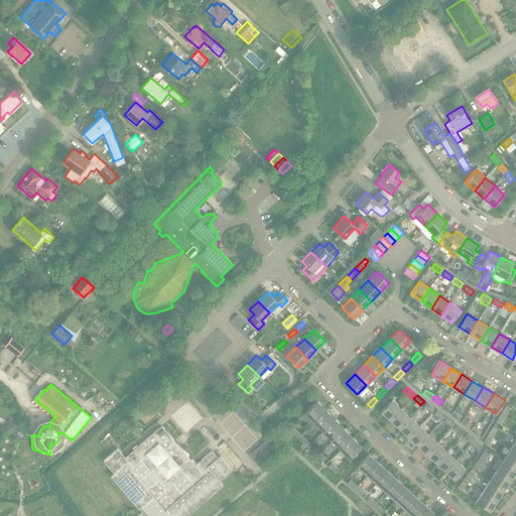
[(390,420),(401,408),(391,400),(381,411),(390,420)]
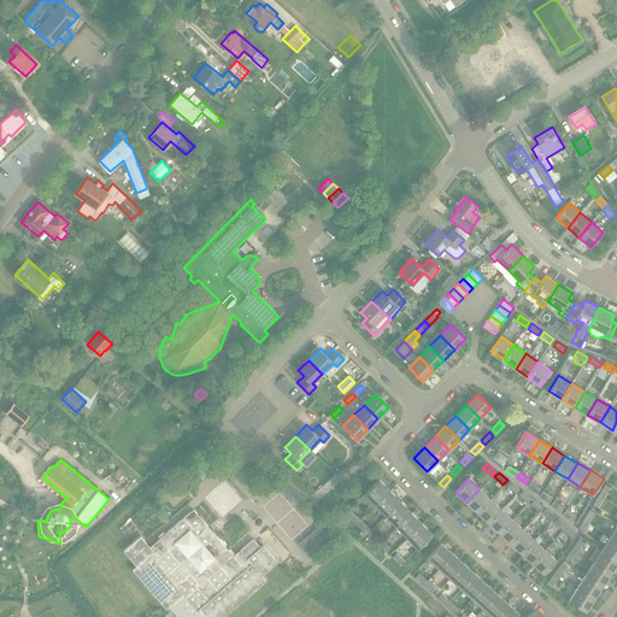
[(375,505),(389,491),(378,480),(364,493),(375,505)]
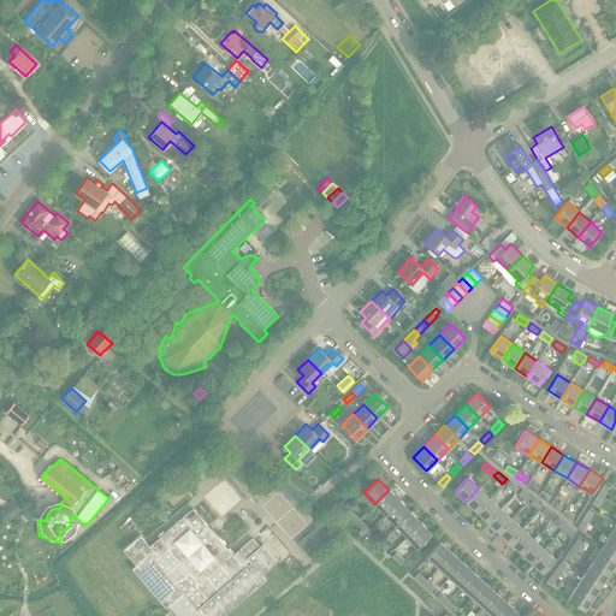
[(505,485),(514,493),(519,489),(510,480),(505,485)]
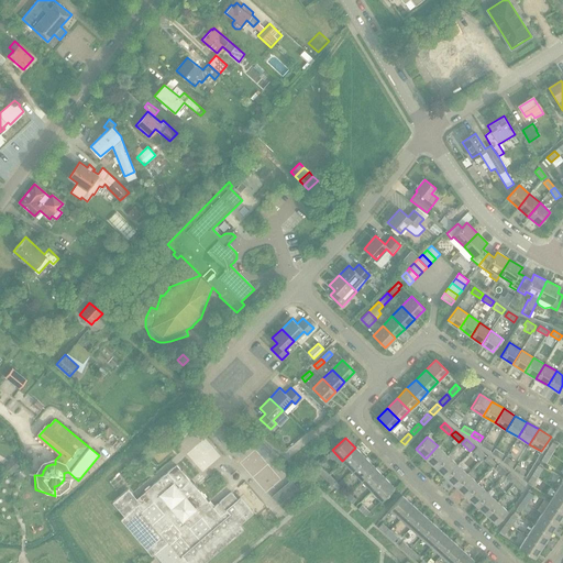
[(481,445),(489,451),(493,445),(484,440),(481,445)]
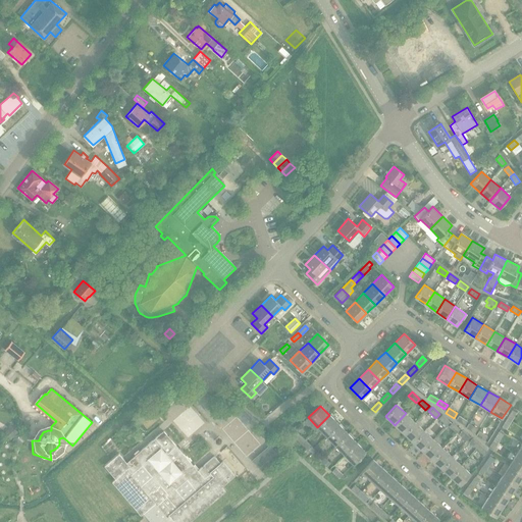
[(507,418),(512,421),(517,413),(512,410),(507,418)]
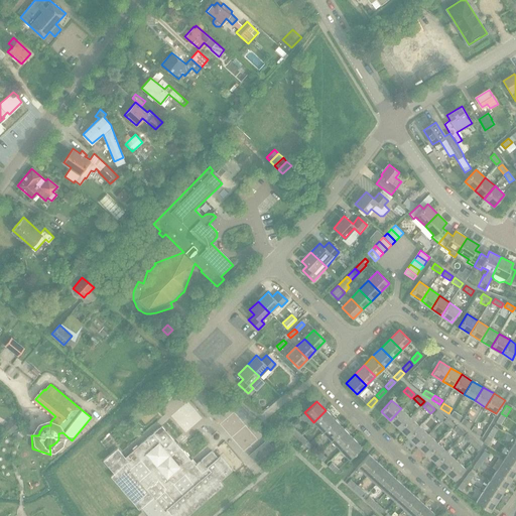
[(399,428),(410,417),(401,408),(390,420),(399,428)]
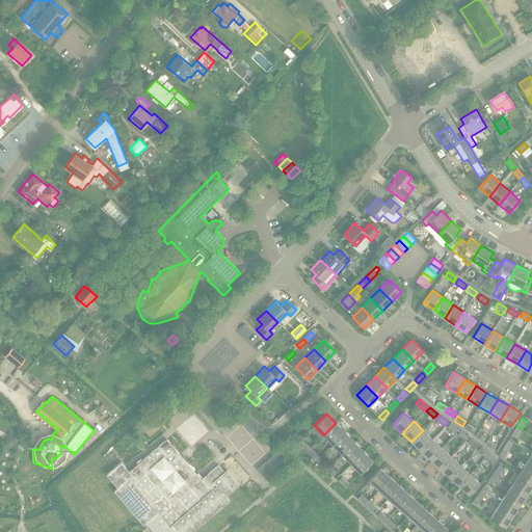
[(333,445),(345,432),(336,423),(323,435),(333,445)]
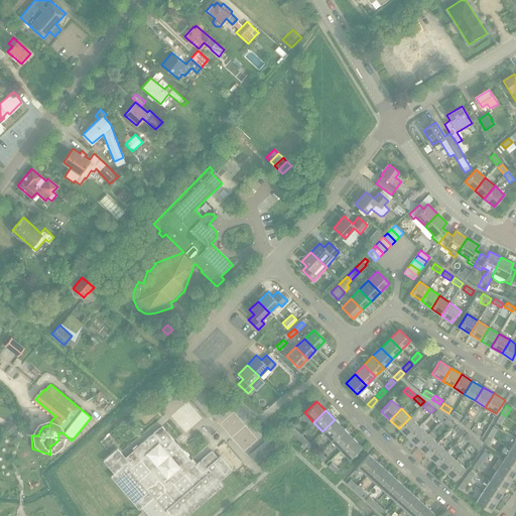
[(433,413),(440,420),(444,416),(437,410),(433,413)]
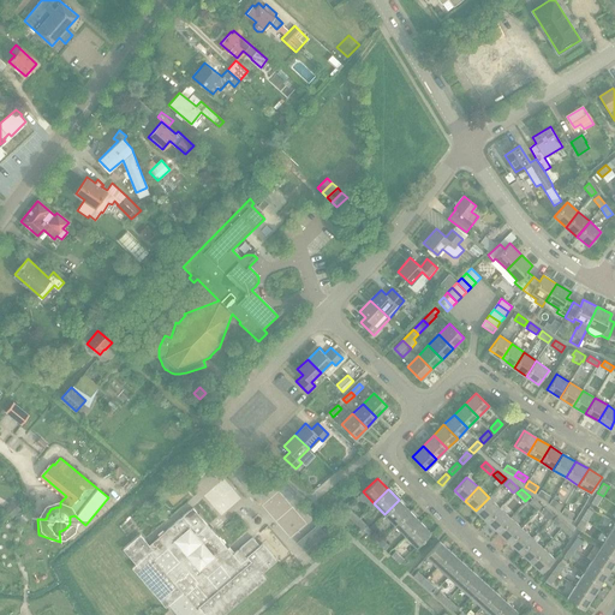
[(537,495),(547,501),(550,496),(541,490),(537,495)]
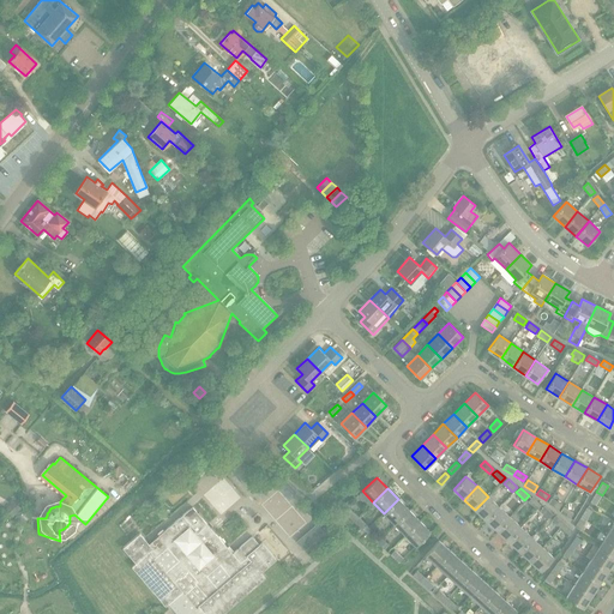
[(595,505),(602,495),(596,492),(590,501),(595,505)]
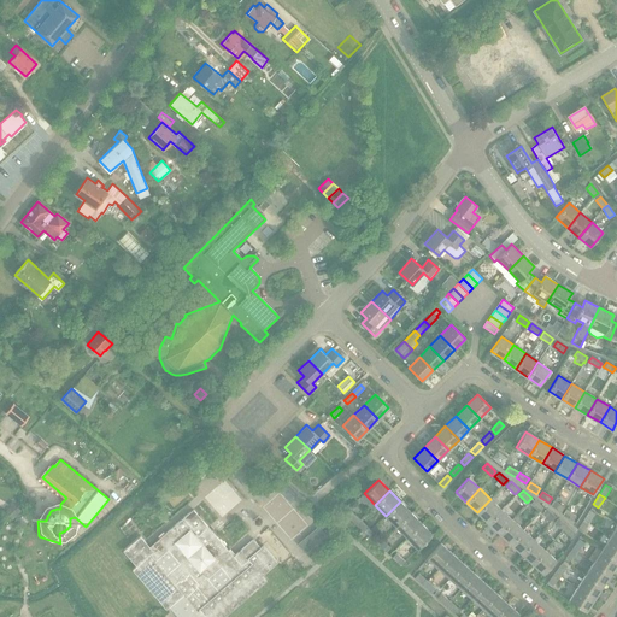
[(488,523),(501,509),(491,499),(477,512),(488,523)]
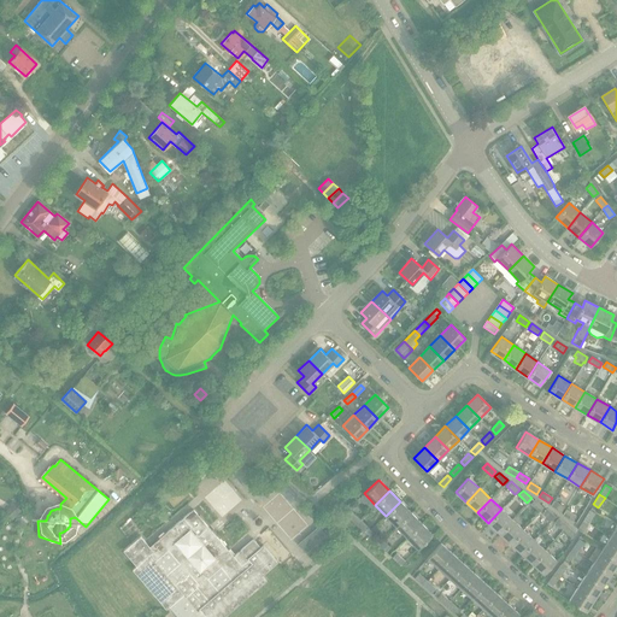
[(530,504),(539,512),(544,507),(535,499),(530,504)]
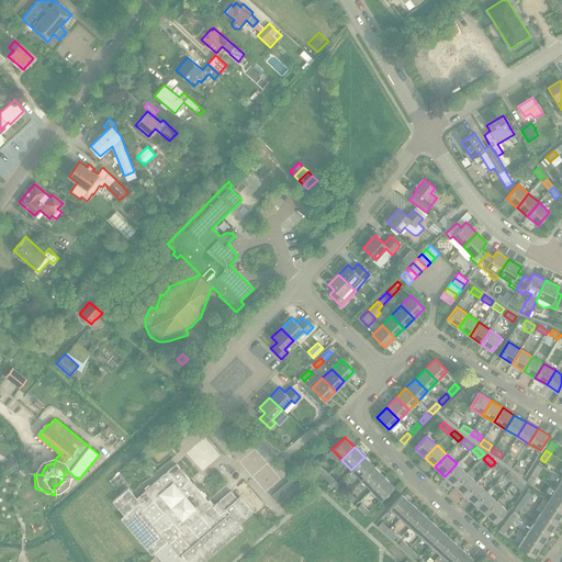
[(502,461),(510,467),(514,461),(504,456),(502,461)]
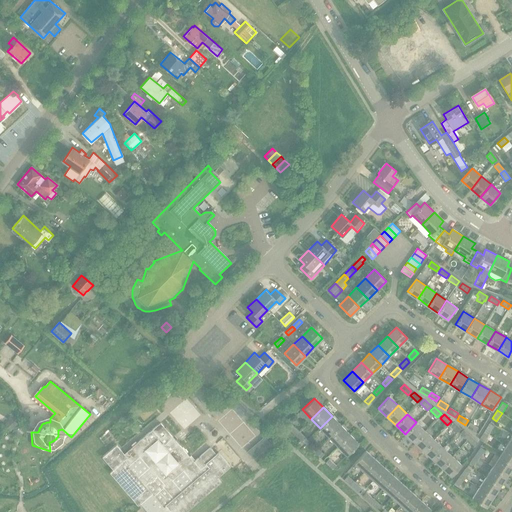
[(329,437),(341,425),(332,416),(320,428),(329,437)]
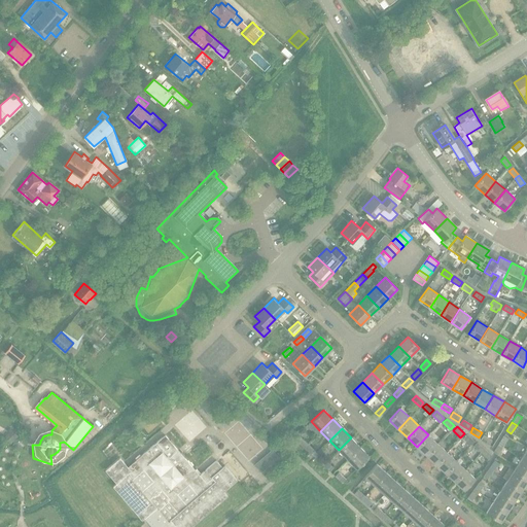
[(6,437),(11,443),(19,434),(13,429),(6,437)]
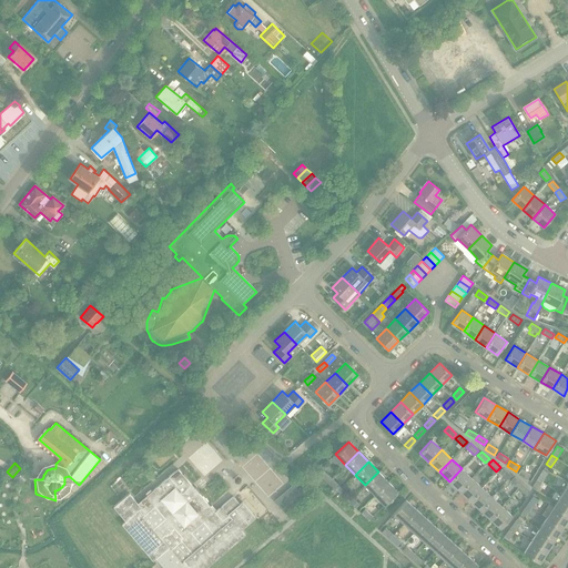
[(459,490),(472,477),(462,468),(449,482),(459,490)]
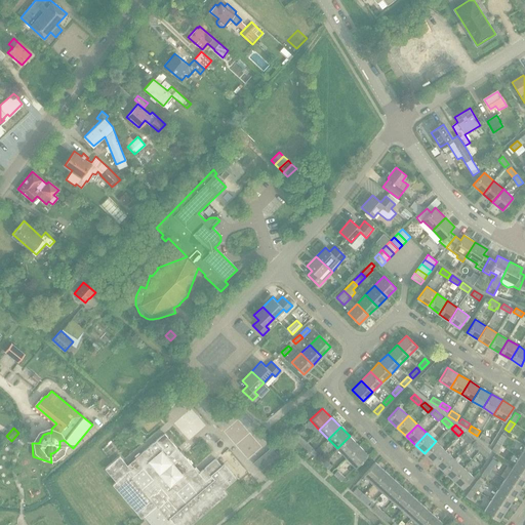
[(461,437),(469,443),(472,440),(465,433),(461,437)]
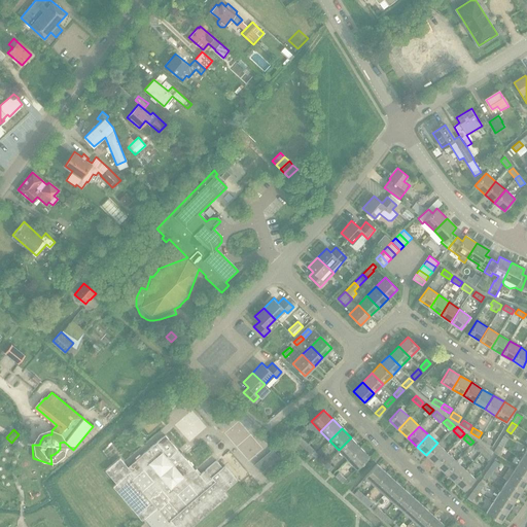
[(194,470),(195,470),(165,435),(141,456),(141,457),(128,468),(119,458),(105,469),(116,483),(112,486),(142,521),(145,518),(152,526),(190,526),(227,496),(223,491),(237,480),(224,465),(222,467),(216,460),(199,476),(194,470)]
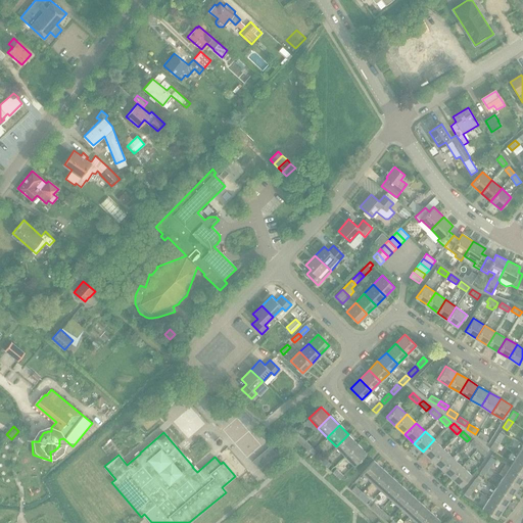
[(477,436),(485,441),(488,437),(480,432),(477,436)]
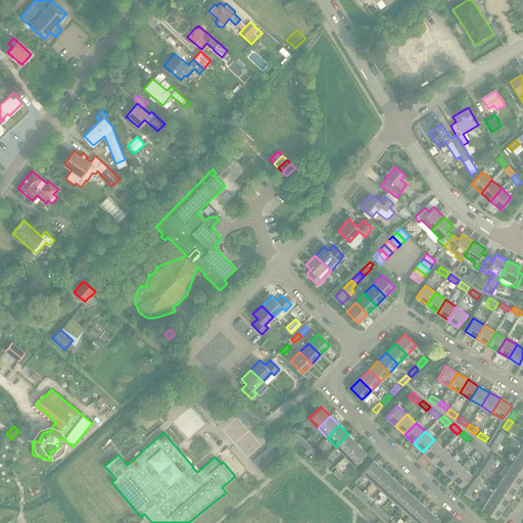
[(494,440),(500,443),(505,435),(500,432),(494,440)]
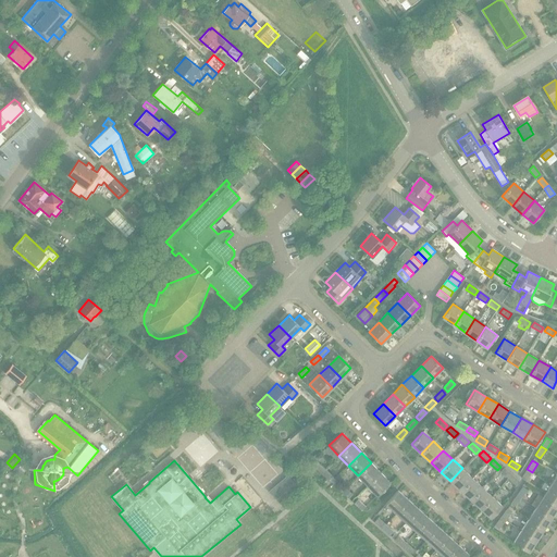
[(321,473),(325,469),(317,461),(312,466),(321,473)]
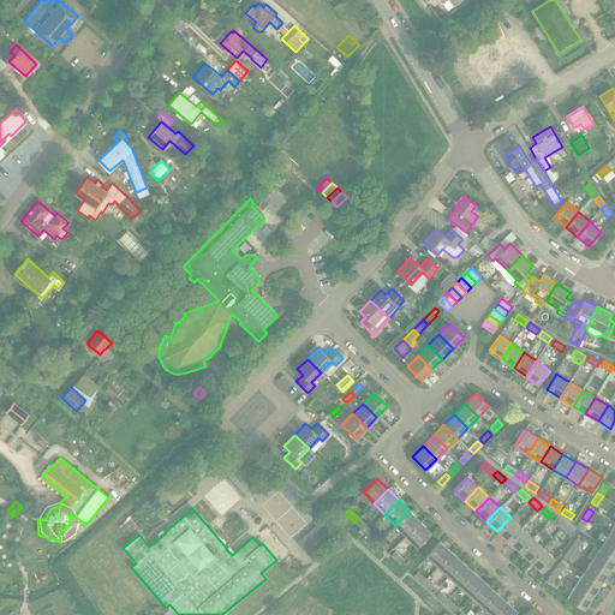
[(405,536),(419,521),(410,511),(395,525),(405,536)]
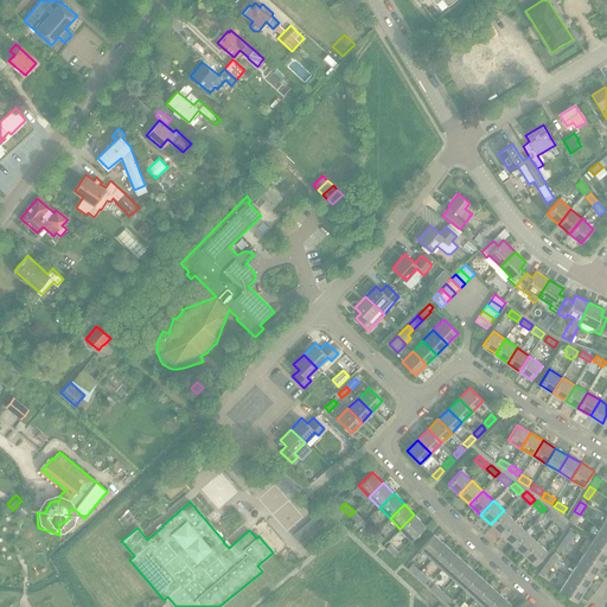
[(554,522),(557,517),(549,509),(545,513),(554,522)]
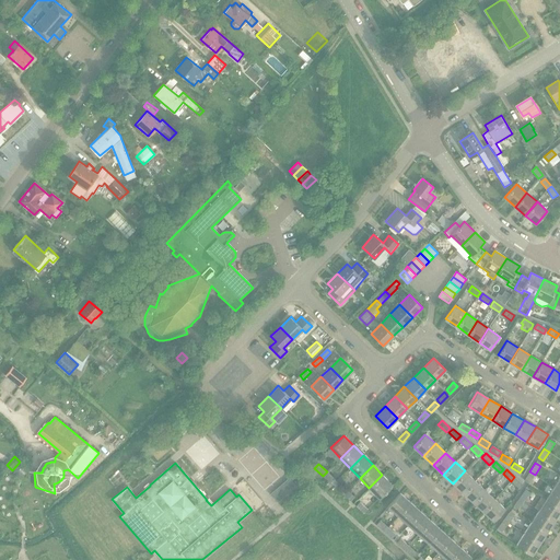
[(463,492),(475,480),(465,470),(453,483),(463,492)]
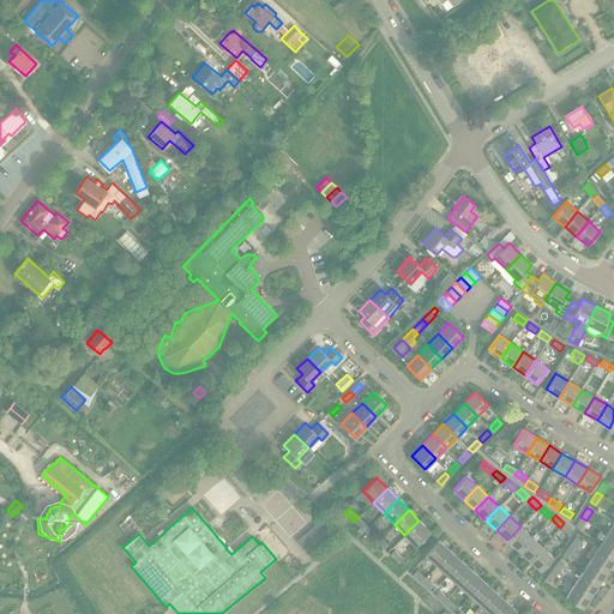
[(359,517),(354,522),(362,529),(366,524),(359,517)]
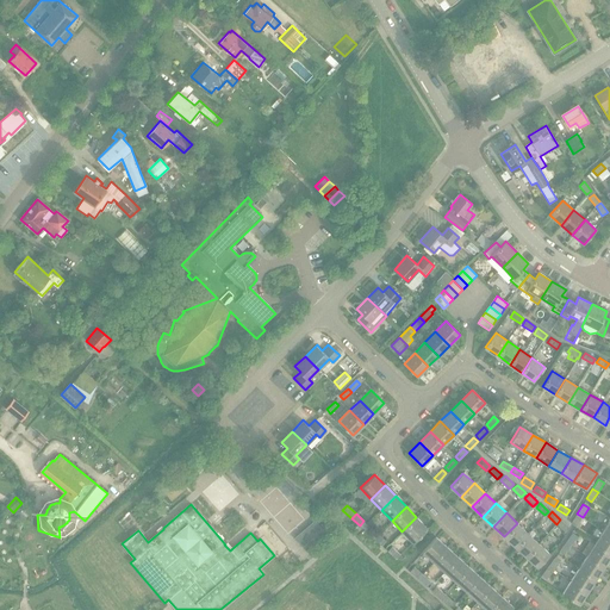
[(577,527),(583,517),(577,514),(571,523),(577,527)]
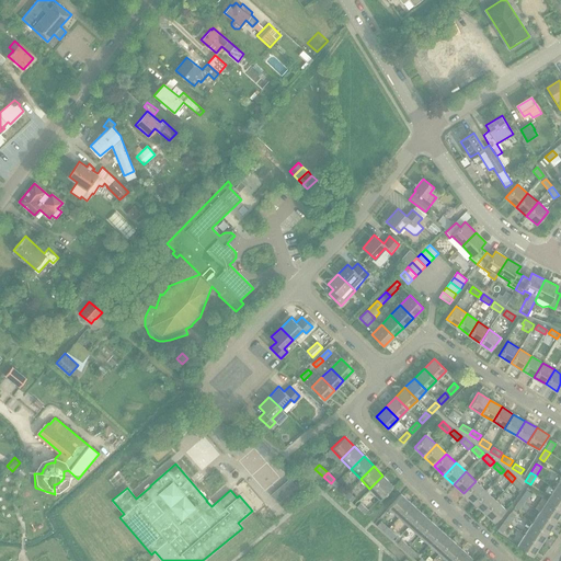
[(382,476),(369,489),(379,499),(392,485),(382,476)]
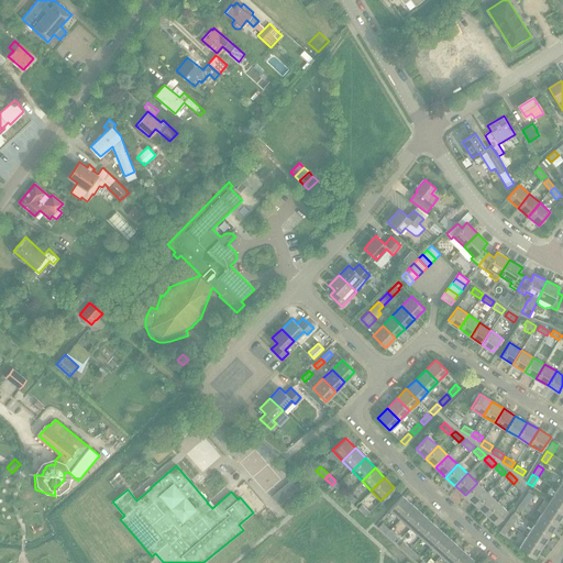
[(272,496),(278,505),(297,488),(290,479),(272,496)]
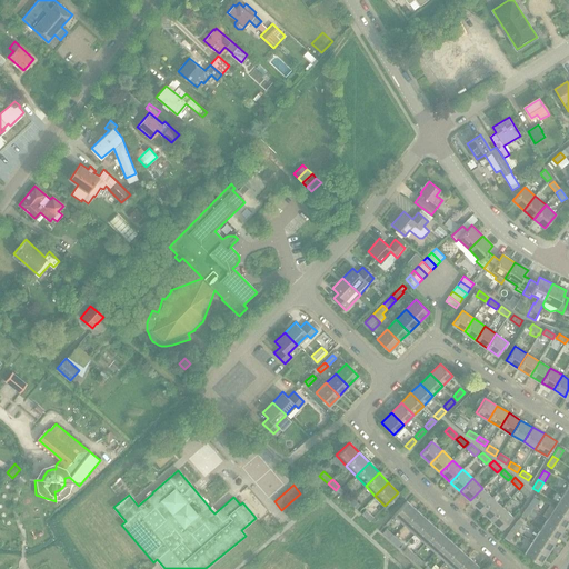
[(522,485),(519,489),(527,496),(531,492),(522,485)]
